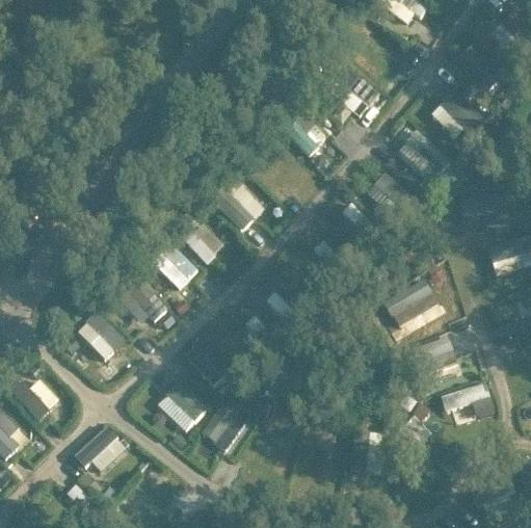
[(440,0),(435,5),(446,12),(452,4),(446,0),(440,0)]
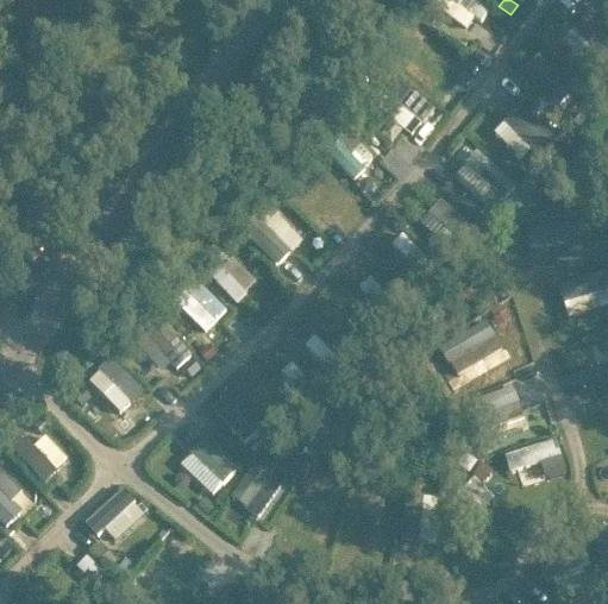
[(577,56),(605,31),(588,12),(559,37),(577,56)]
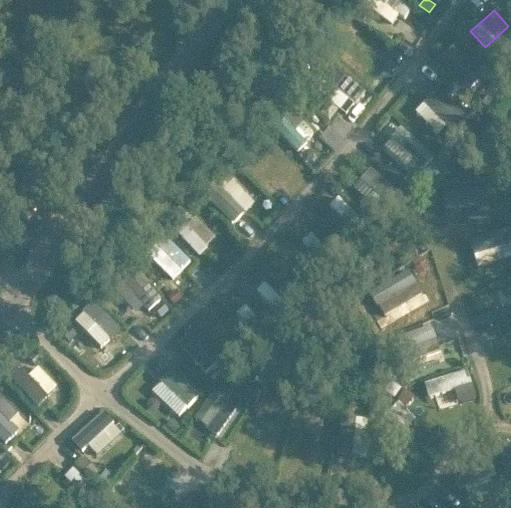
[(417,12),(411,20),(421,28),(427,20),(417,12)]
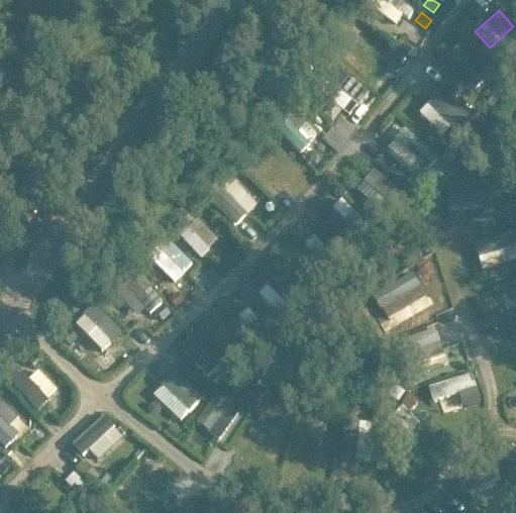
[(440,60),(465,87),(484,69),(459,41),(440,60)]
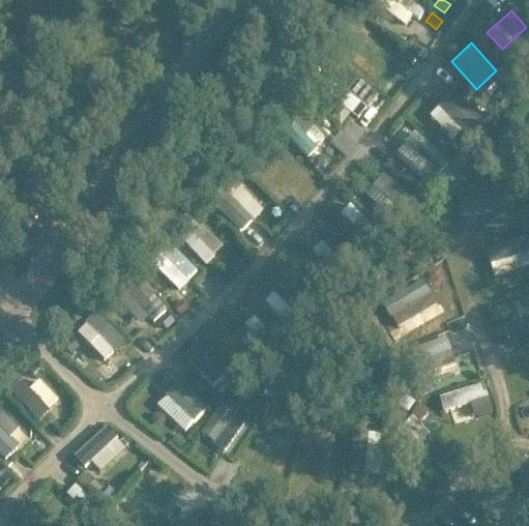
[(528,66),(517,77),(525,85),(528,80),(528,66)]
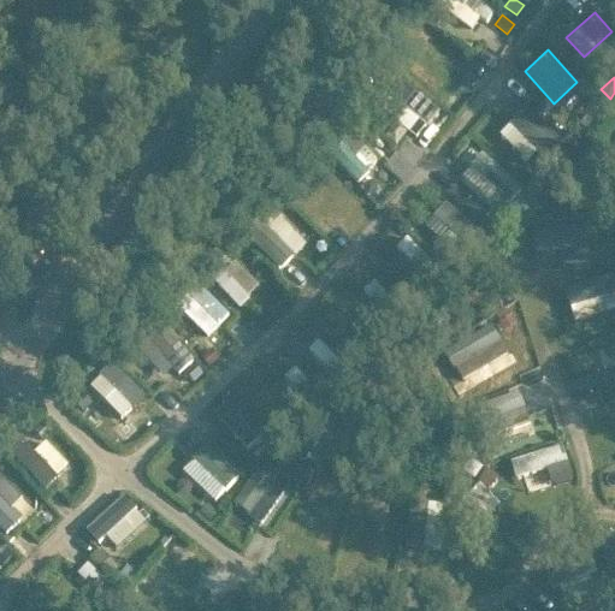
[(437,85),(430,94),(439,102),(447,95),(437,85)]
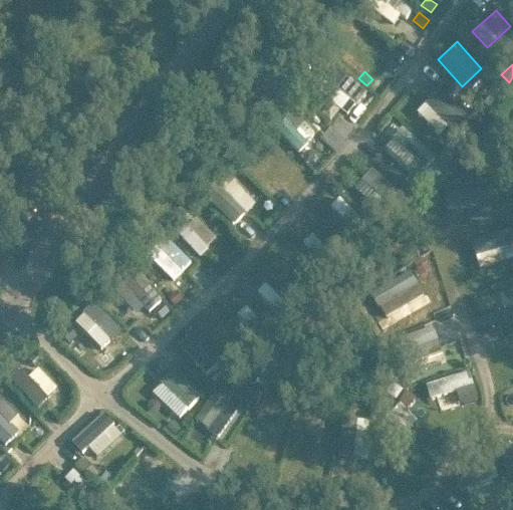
[(347,111),(365,90),(344,72),(326,93),(347,111)]
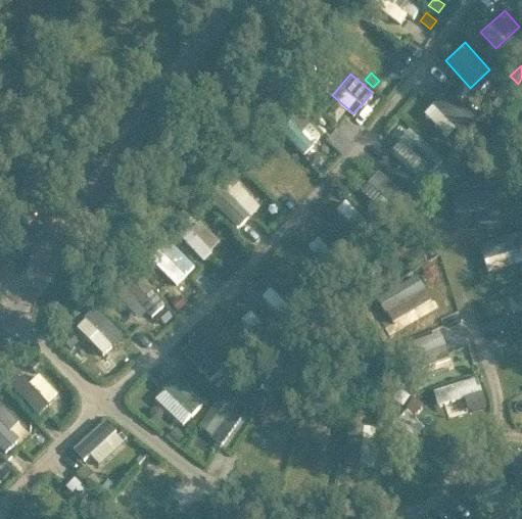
[(273,106),(266,111),(270,118),(271,119),(278,113),(276,110),(273,106)]
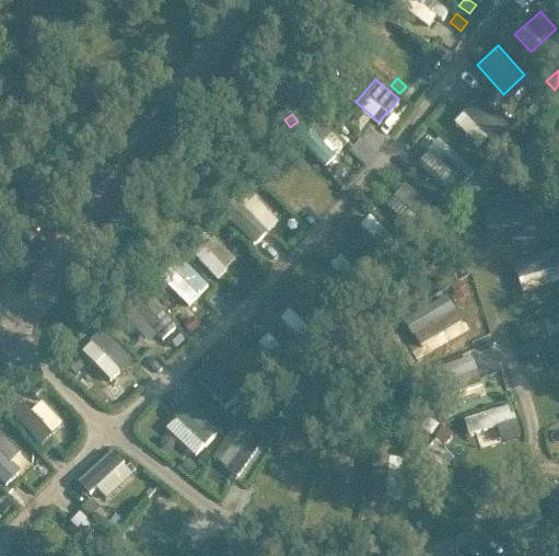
[(516,116),(510,124),(520,132),(526,126),(516,116)]
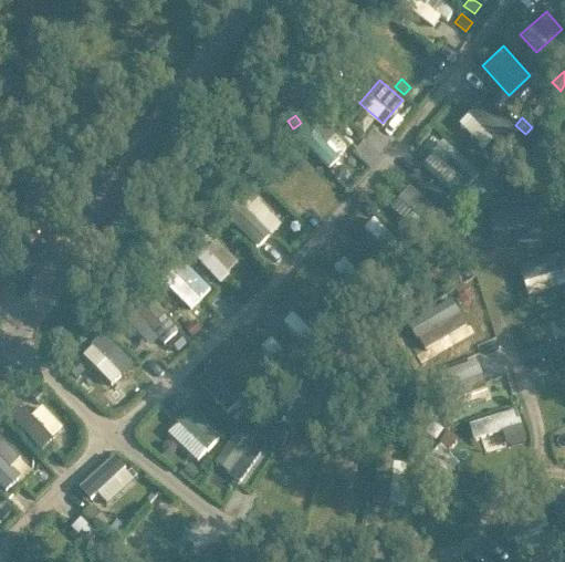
[(467,184),(479,172),(443,136),(431,148),(467,184)]
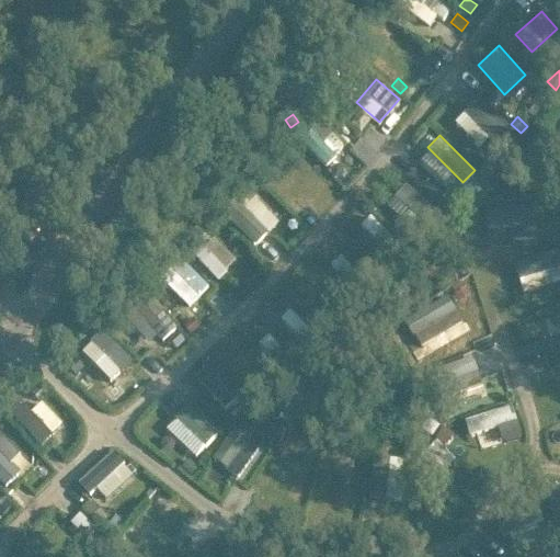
[(480,148),(472,158),(484,169),(492,159),(480,148)]
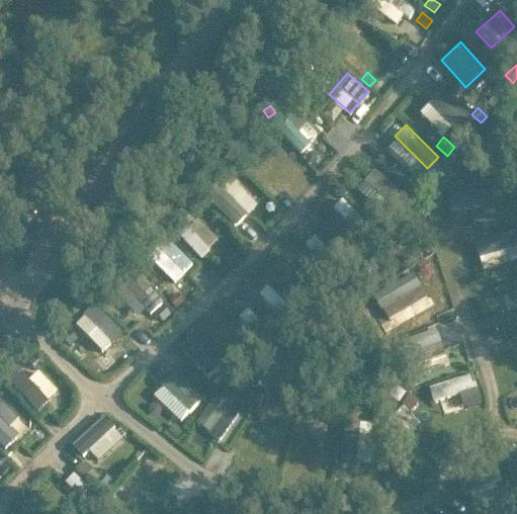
[(384,196),(396,186),(376,166),(365,176),(384,196)]
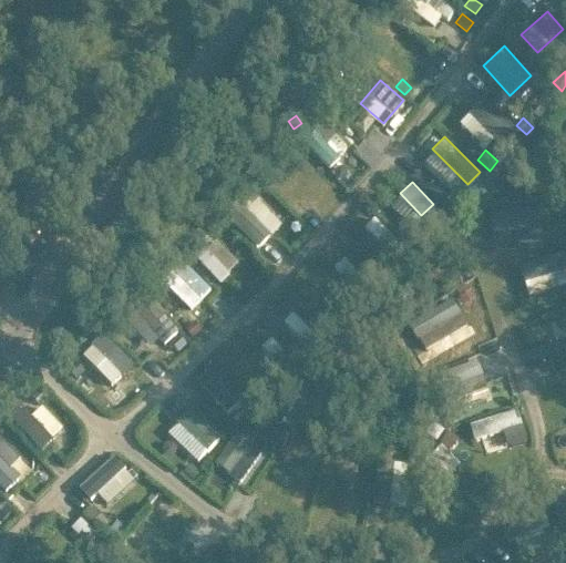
[(372,190),(367,197),(376,204),(381,196),(372,190)]
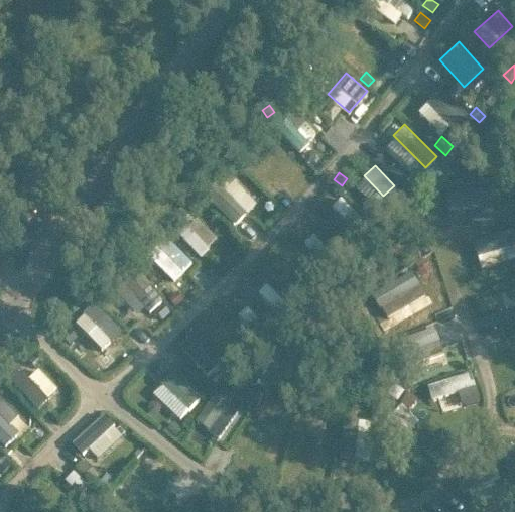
[(412,173),(406,179),(412,184),(417,177),(412,173)]
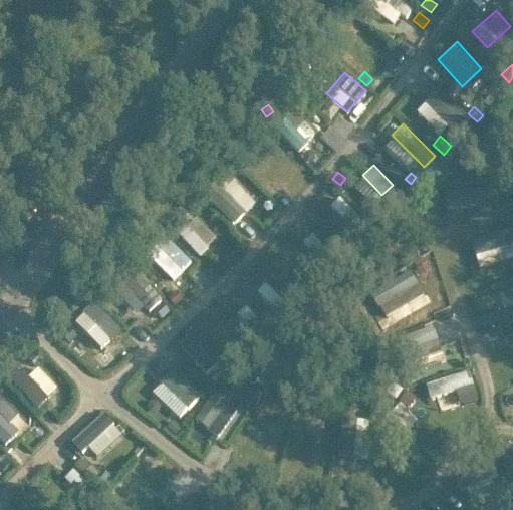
[(237,180),(214,201),(233,222),(256,202),(237,180)]
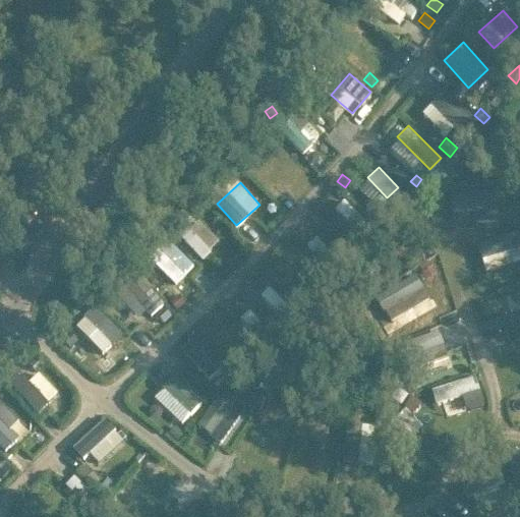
[(498,191),(451,192),(451,209),(498,208),(498,191)]
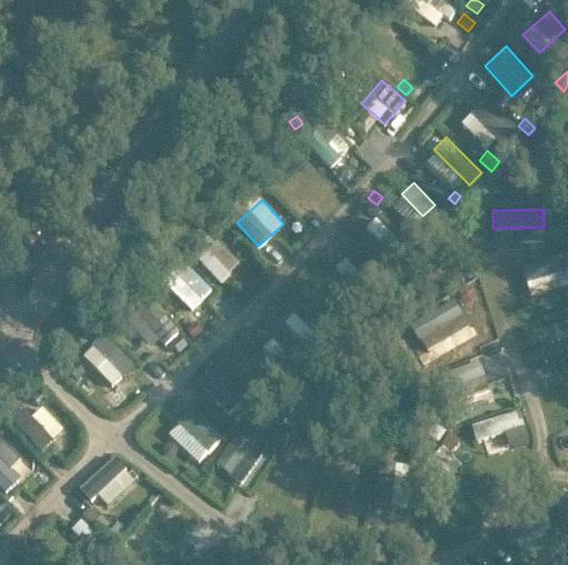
[(379,218),(359,237),(384,263),(404,244),(379,218)]
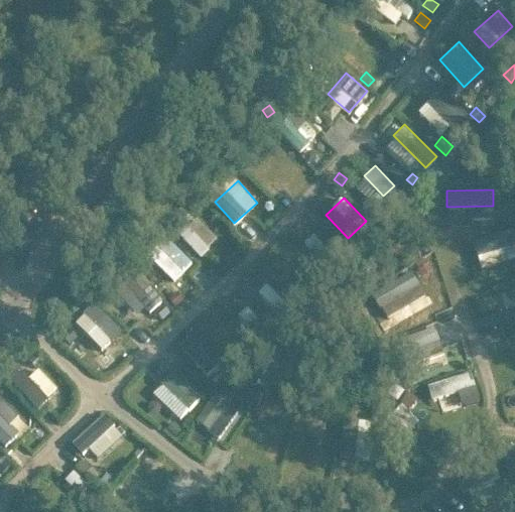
[(198,255),(218,238),(201,219),(180,235),(198,255)]
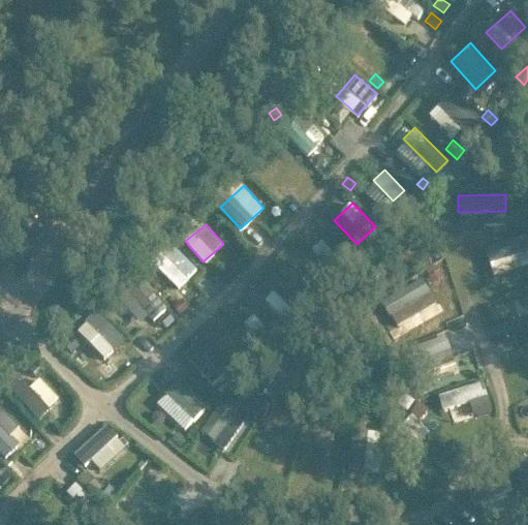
[(240,239),(234,245),(243,253),(249,247),(240,239)]
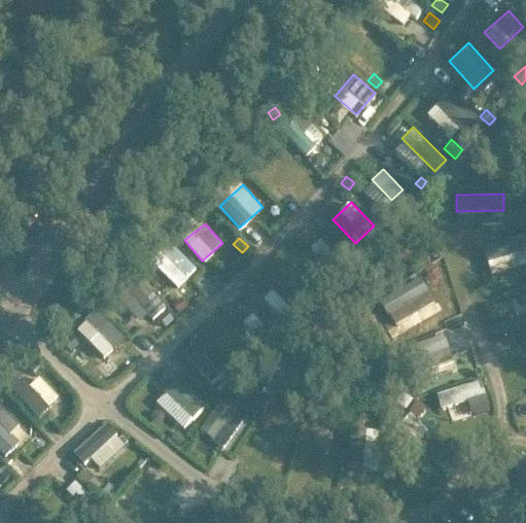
[(318,239),(310,247),(335,273),(344,265),(318,239)]
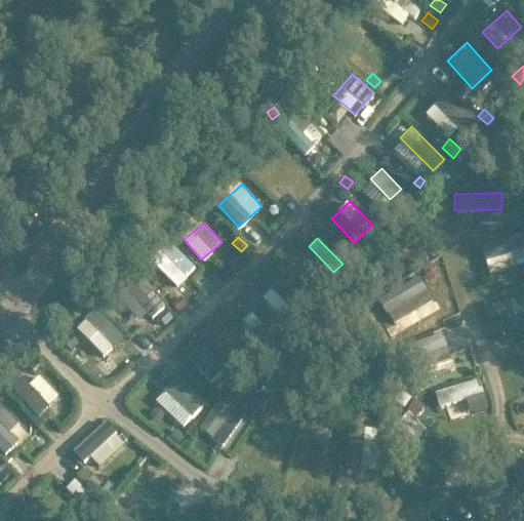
[(437,239),(428,242),(430,249),(439,246),(437,239)]
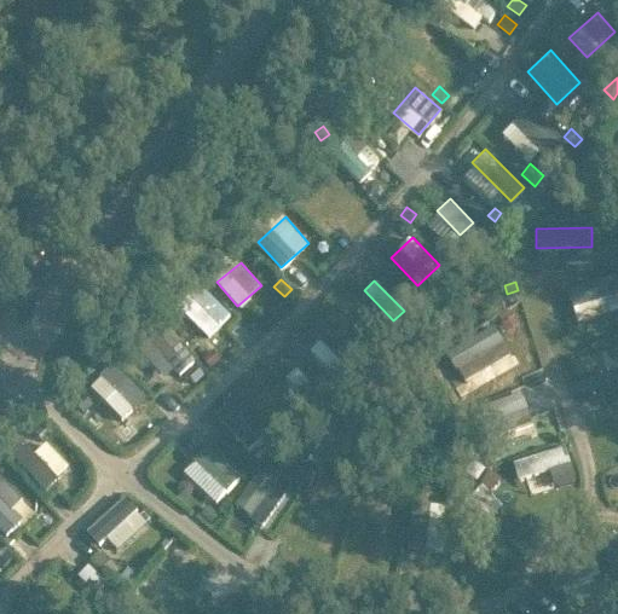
[(189,319),(209,335),(229,310),(208,294),(189,319)]
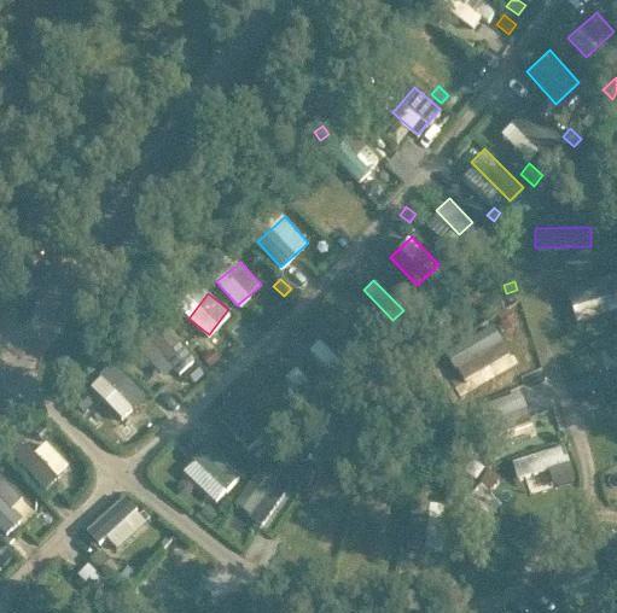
[(506,309),(496,314),(500,320),(510,315),(506,309)]
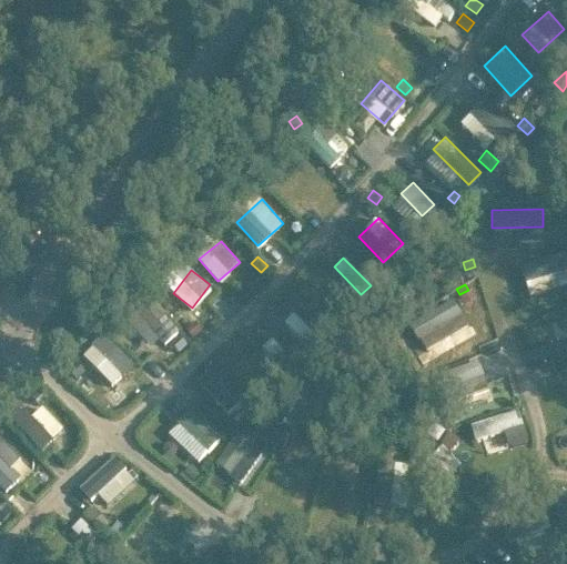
[(471,290),(459,295),(464,303),(475,298),(471,290)]
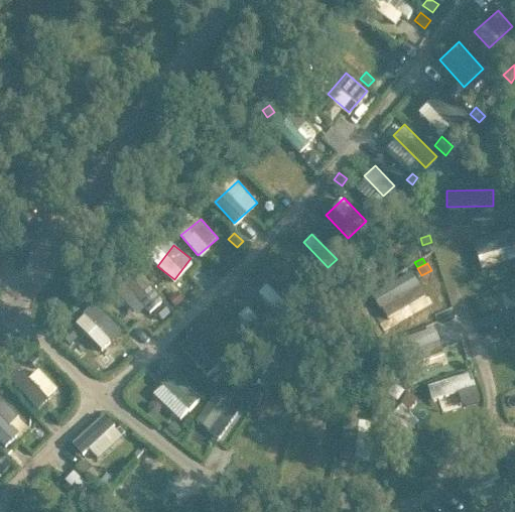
[(277,269),(257,288),(280,312),(290,303),(284,296),(294,287),(277,269)]
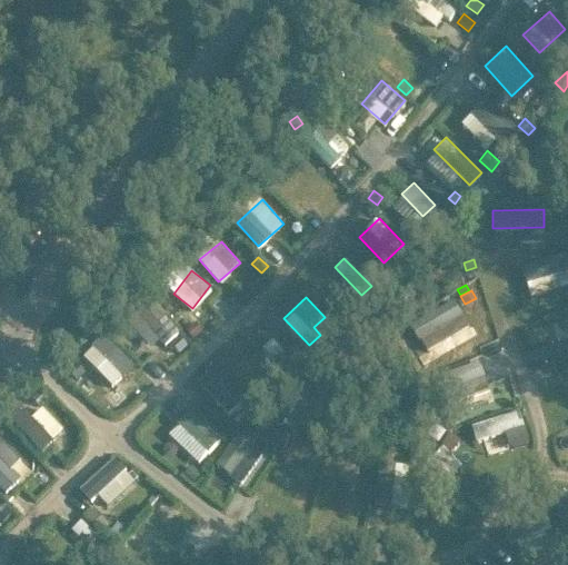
[(454,297),(405,327),(425,358),(472,328),(454,297)]
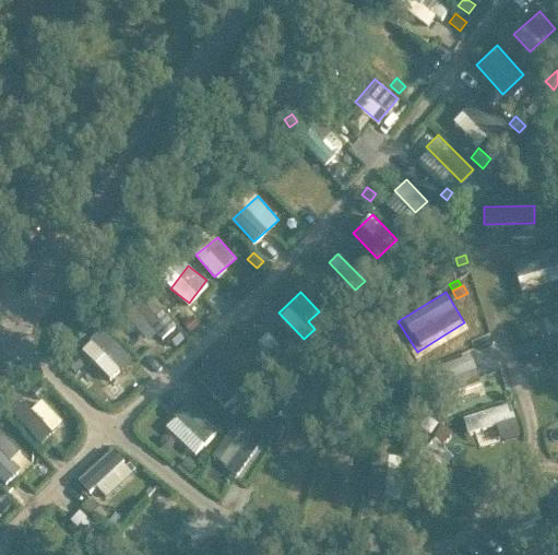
[(129,318),(151,343),(174,323),(152,298),(129,318)]
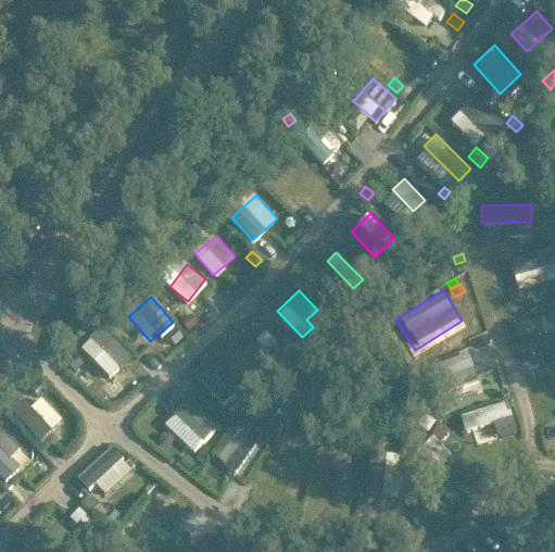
[(191,313),(181,321),(188,329),(198,321),(191,313)]
